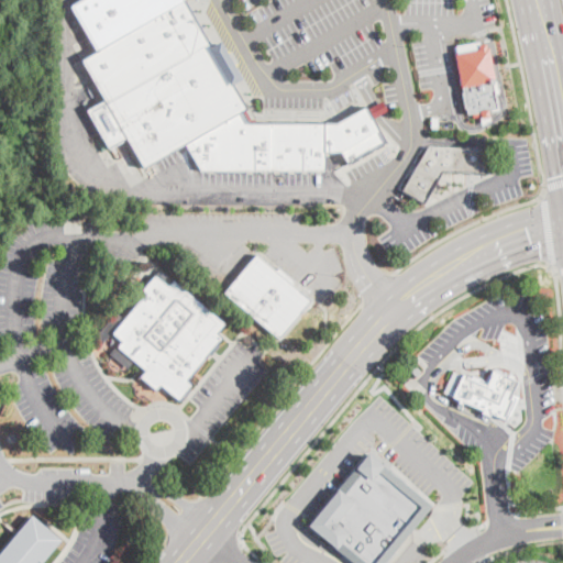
[(376,118),(382,128),(378,129),(386,142),(348,164),(341,152),(324,152),(324,170),(200,170),(183,145),(144,168),(127,139),(108,148),(86,110),(103,99),(86,69),(77,75),(73,66),(96,52),(70,7),(83,0),(183,0),(206,39),(213,34),(235,73),(229,77),(246,109),(243,110),(250,123),(337,124),(368,106),(371,108),(376,118)]
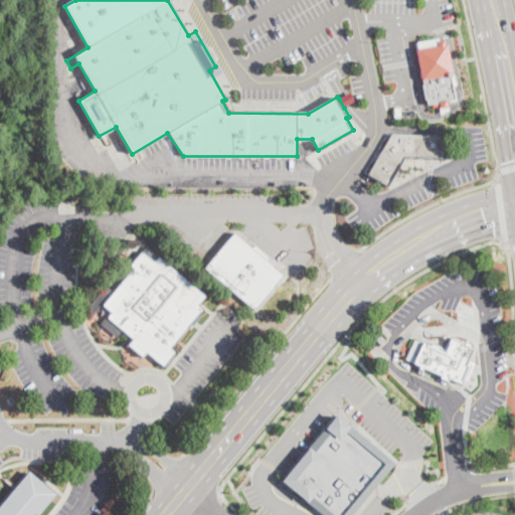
[(428,105),(426,99),(425,99),(422,83),(423,83),(422,74),(416,42),(440,37),(441,44),(443,44),(447,43),(457,100),(428,105)]
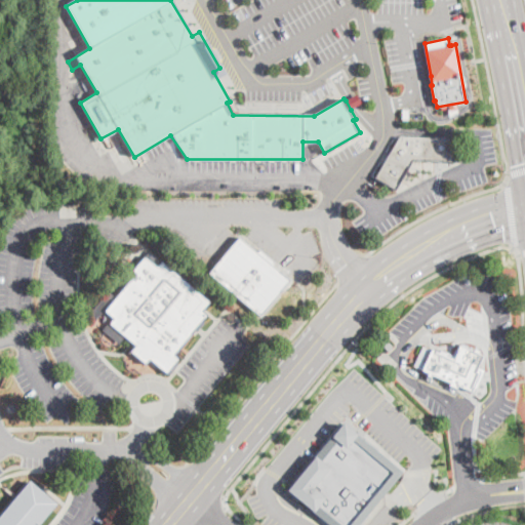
[(346,101),(355,95),(360,105),(351,110),(346,101)]
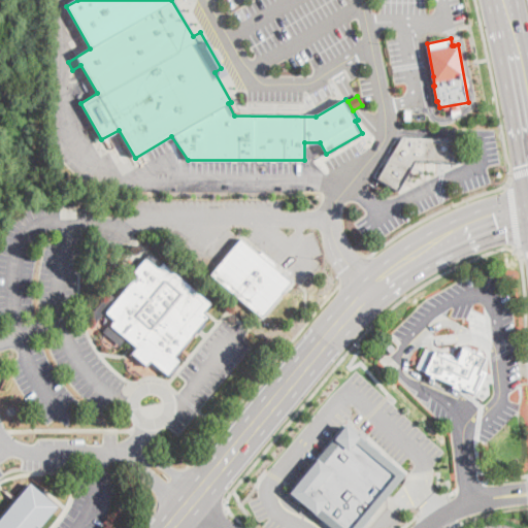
[(461,140),(460,162),(415,161),(397,191),(378,179),(402,138),(461,140)]
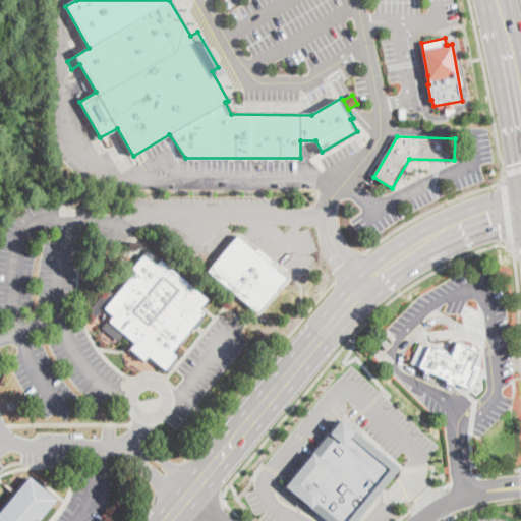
[(237,237),(253,250),(255,247),(271,259),(268,263),(286,278),(255,313),(206,271),(235,235),(237,237)]
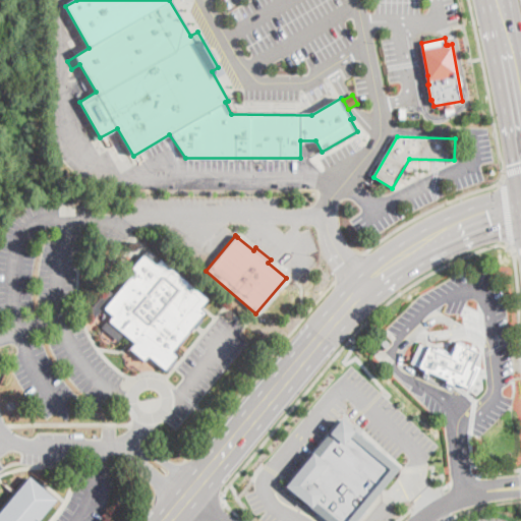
[(161,258),(156,264),(143,253),(149,247),(161,258)]
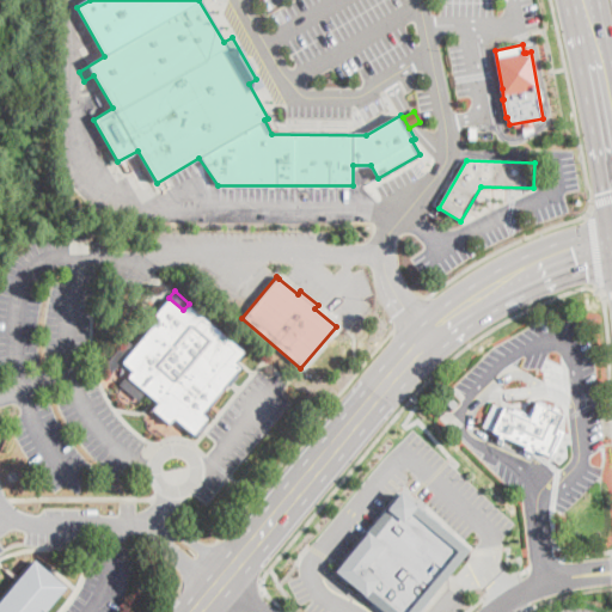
[(169,300),(183,312),(188,306),(245,353),(237,362),(242,367),(204,412),(209,417),(195,435),(175,420),(171,424),(153,410),(158,403),(128,378),(132,372),(122,362),(159,319),(155,316),(169,300)]
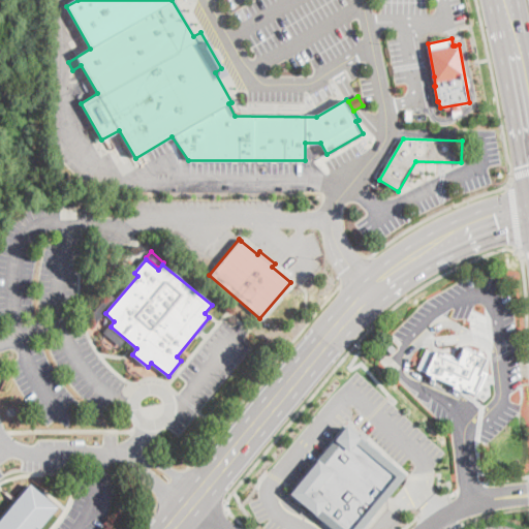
[(488,358),(481,371),(489,374),(476,399),(469,395),(467,398),(449,390),(450,387),(437,381),(436,383),(426,378),(427,377),(422,374),(423,372),(416,369),(427,348),(432,350),(434,347),(458,360),(465,346),(488,358)]
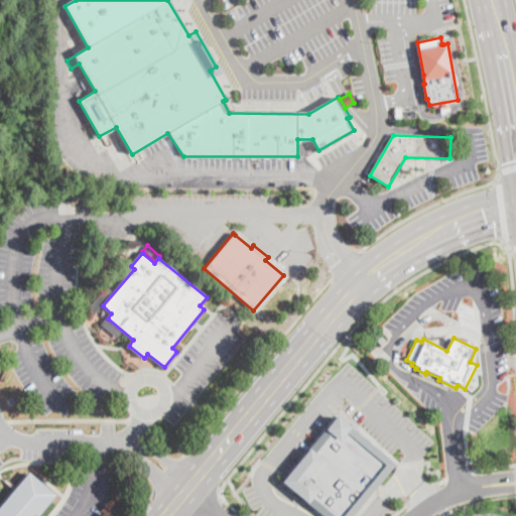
[(353,515),(327,515),(282,480),(339,413),(397,463),(353,515)]
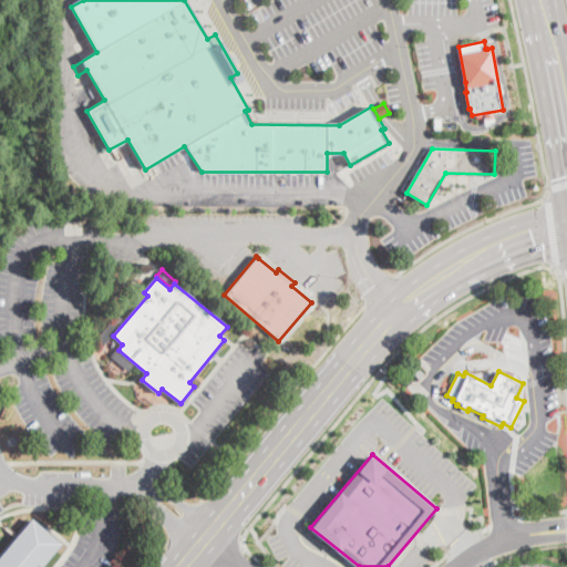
[(0,566),(0,558),(32,519),(61,544),(41,566),(0,566)]
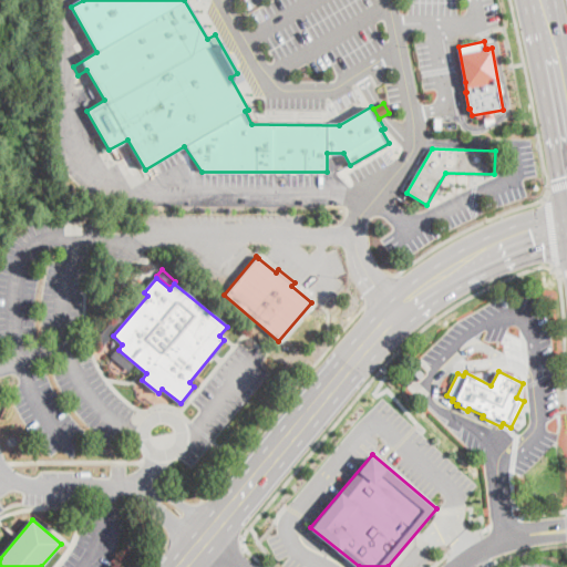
All buildings are outlined.
